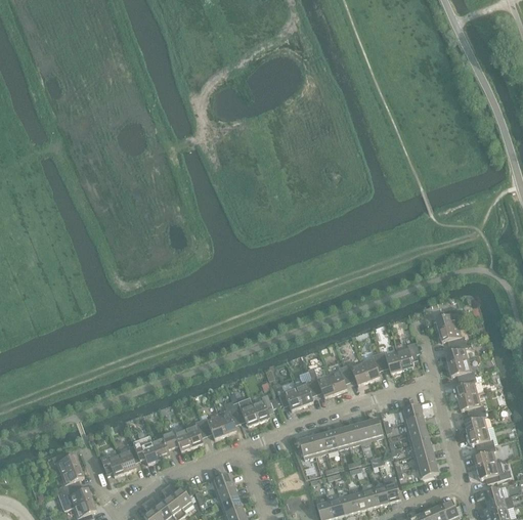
[(435,318),(438,330),(458,323),(454,312),(456,312),(455,306),(441,310),(442,315),(435,318)]
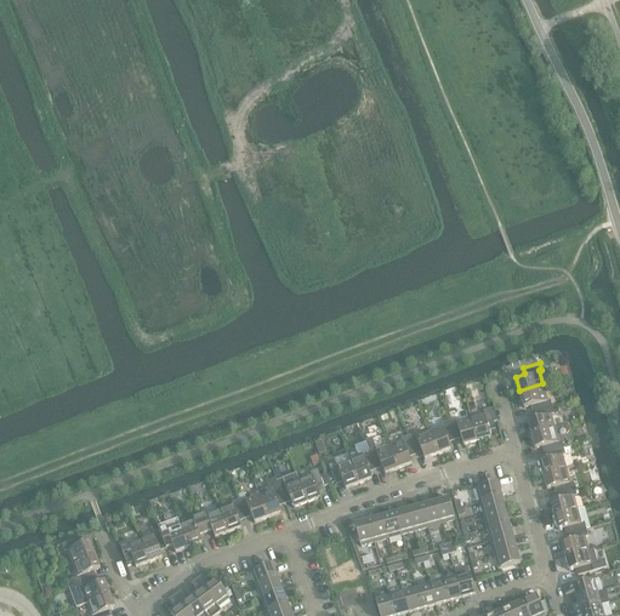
[(533,401),(534,408),(551,404),(550,397),(546,398),(542,383),(519,391),(523,404),(533,401)]
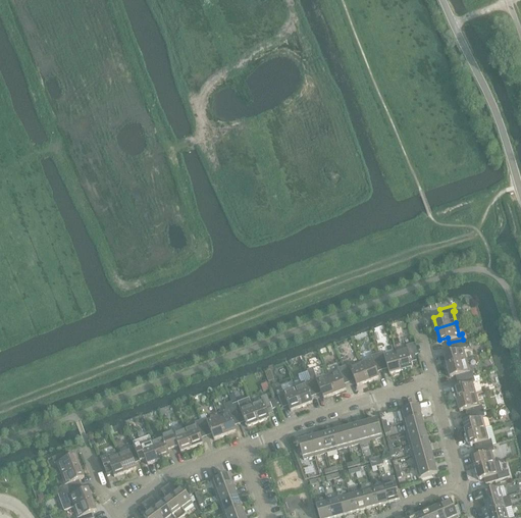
[(417,351),(414,340),(406,343),(406,345),(395,349),(400,368),(412,365),(410,357),(415,355),(414,352),(417,351)]
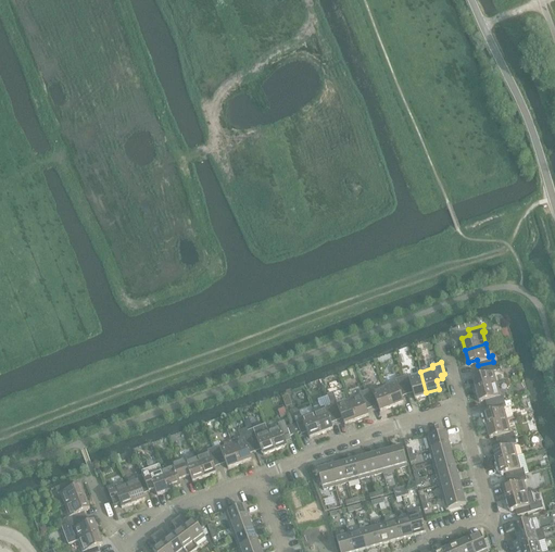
[(493,362),(478,365),(480,372),(471,374),(475,386),(495,380),(492,368),(495,367),(493,362)]
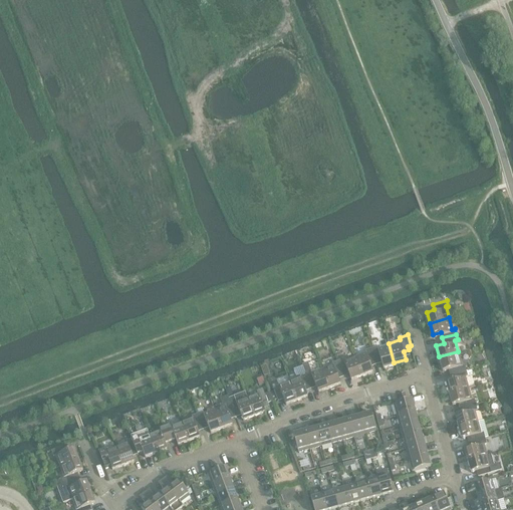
[(370,345),(374,359),(380,357),(382,365),(394,362),(389,343),(377,346),(376,343),(370,345)]
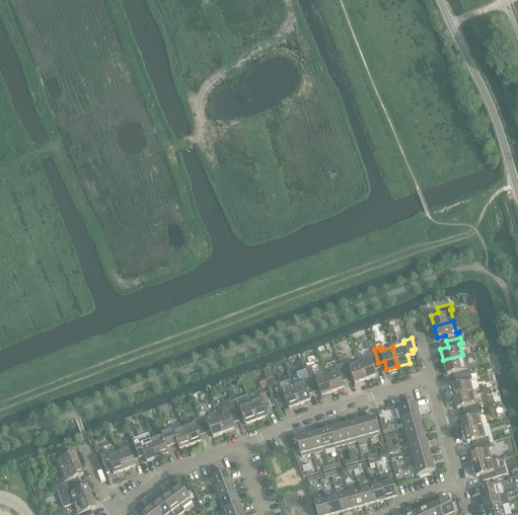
[(369,354),(358,358),(365,376),(376,372),(373,365),(378,363),(374,349),(368,351),(369,354)]
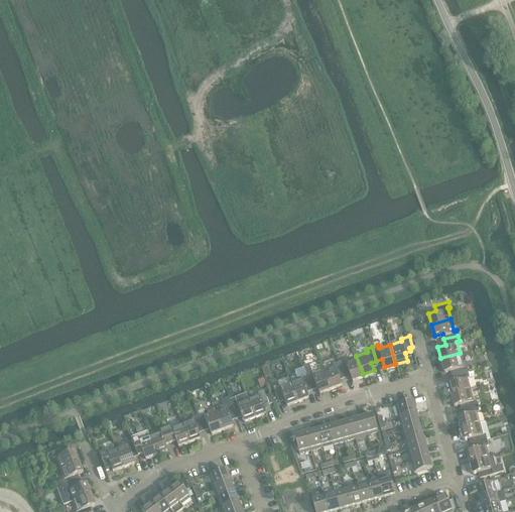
[(460,353),(440,358),(443,370),(452,368),(454,373),(468,369),(466,364),(464,364),(460,353)]
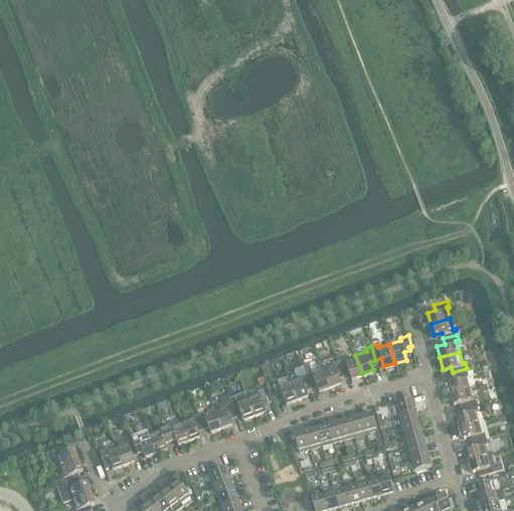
[(343,356),(338,358),(343,372),(348,370),(351,377),(362,373),(355,355),(344,359),(343,356)]
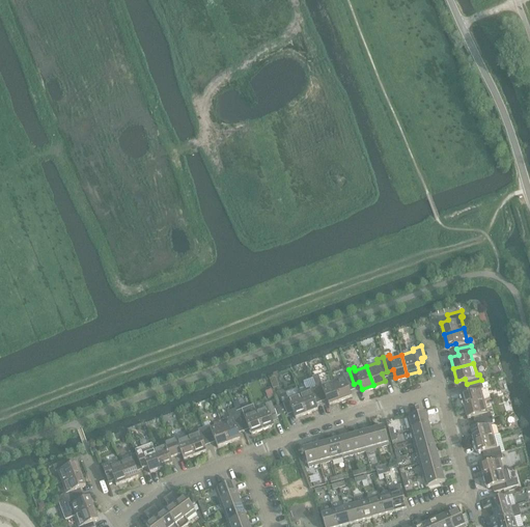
[(343,375),(332,379),(340,398),(352,393),(349,386),(354,384),(349,369),(342,371),(343,375)]
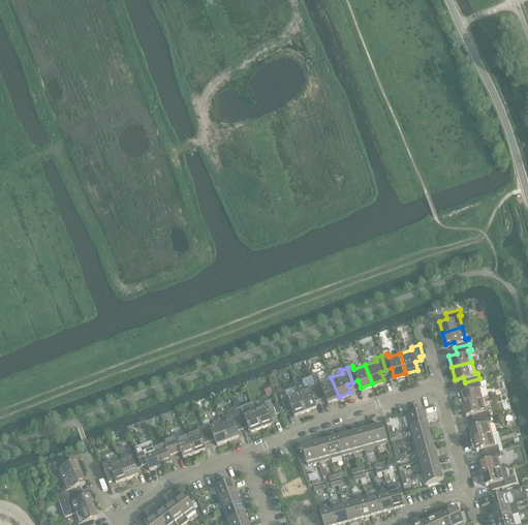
[(313,381),(318,395),(324,393),(327,401),(339,397),(331,377),(320,381),(319,378),(313,381)]
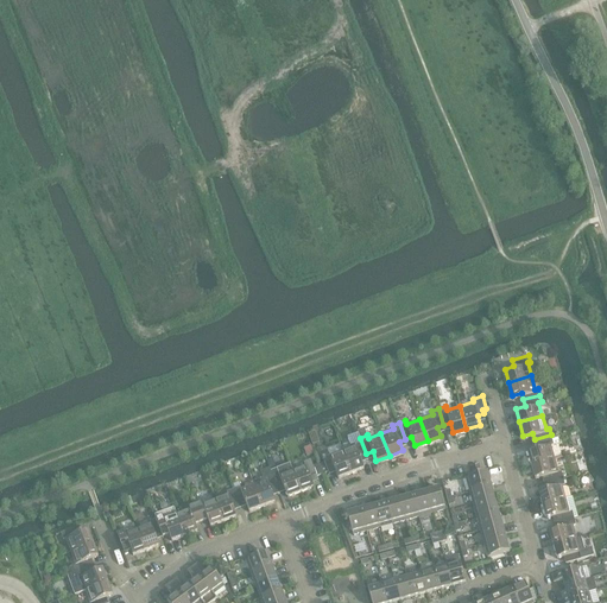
[(551,435),(535,439),(536,445),(526,449),(530,462),(554,455),(550,442),(552,442),(551,435)]
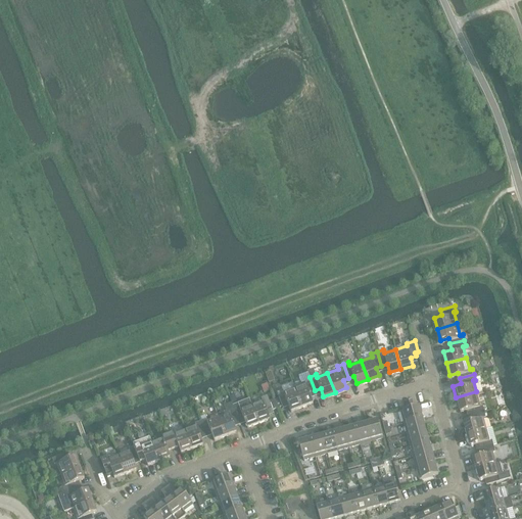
[(294,385),(301,405),(313,400),(310,392),(315,390),(310,377),(304,379),(305,381),(294,385)]
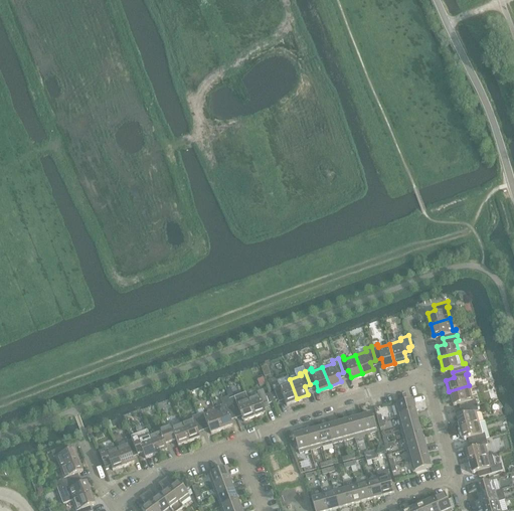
[(274,388),(270,390),(273,398),(283,394),(286,402),(297,398),(290,379),(279,383),(278,381),(273,383),(274,388)]
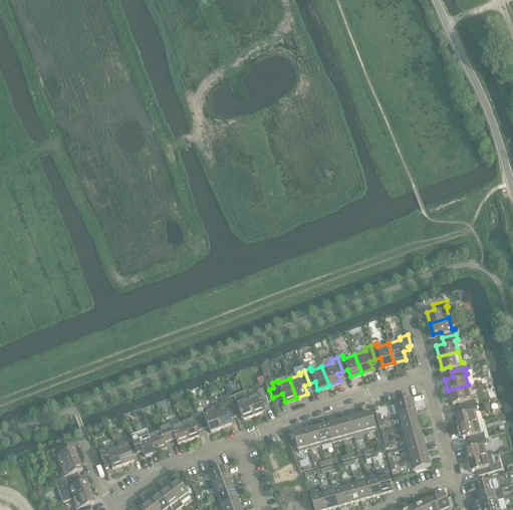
[(459,400),(461,406),(475,402),(473,396),(471,397),(468,385),(448,391),(452,402),(459,400)]
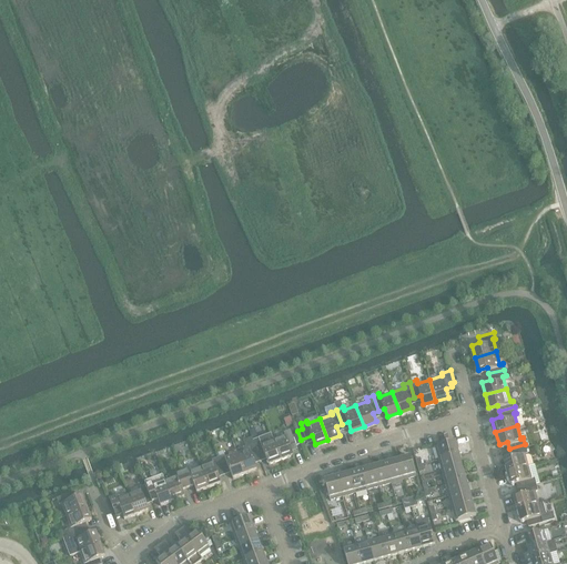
[(284,432),(272,436),(280,457),(293,453),(291,446),(296,444),(295,442),(301,440),(297,431),(292,432),(290,426),(283,430),(284,432)]
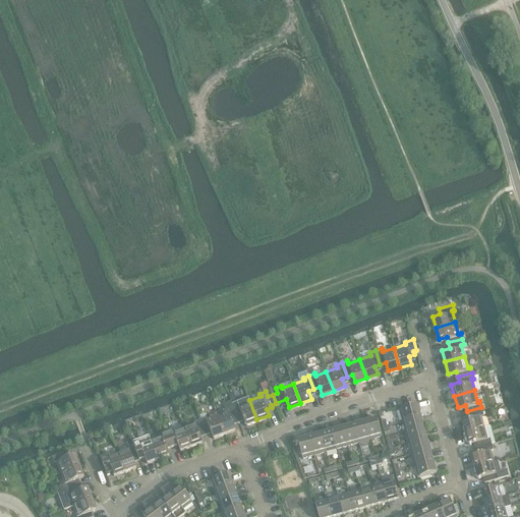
[(245,423),(256,419),(249,400),(247,395),(231,401),(232,404),(237,417),(243,415),(245,423)]
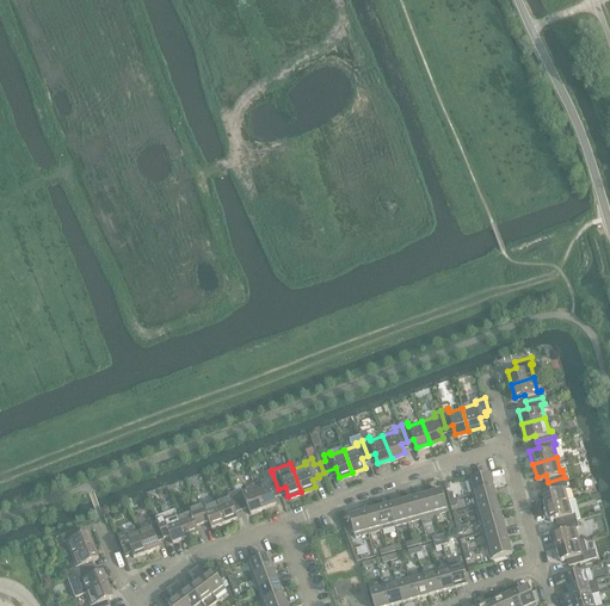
[(467,476),(472,490),(493,484),(490,470),(467,476)]
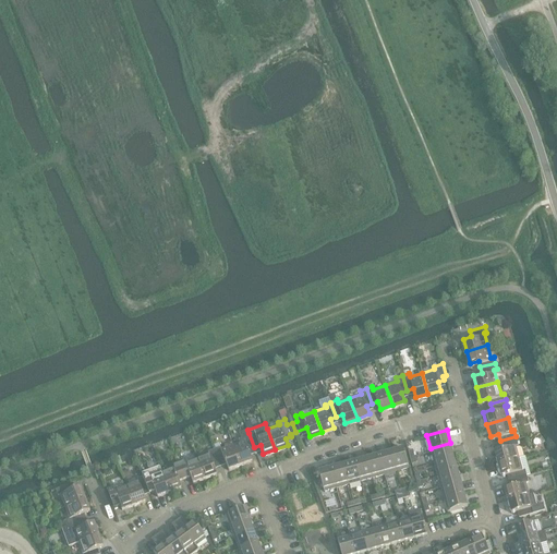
[(244,437),(232,442),(240,462),(252,458),(249,449),(254,447),(249,433),(243,435),(244,437)]
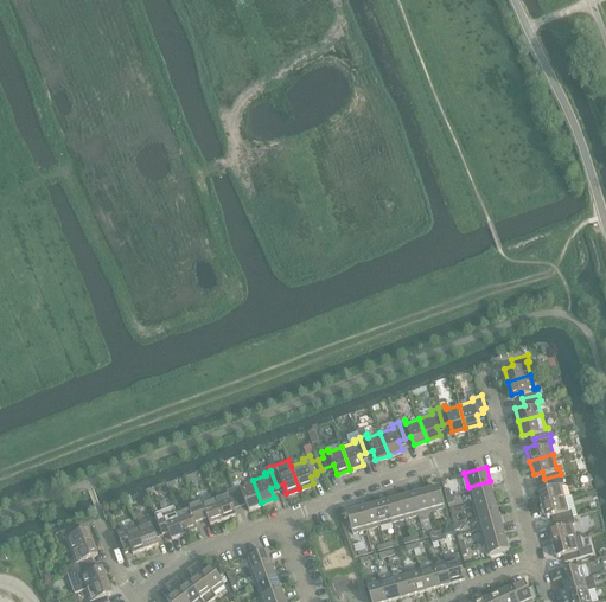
[(561,474),(544,479),(546,485),(537,487),(541,500),(563,494),(560,481),(562,480),(561,474)]
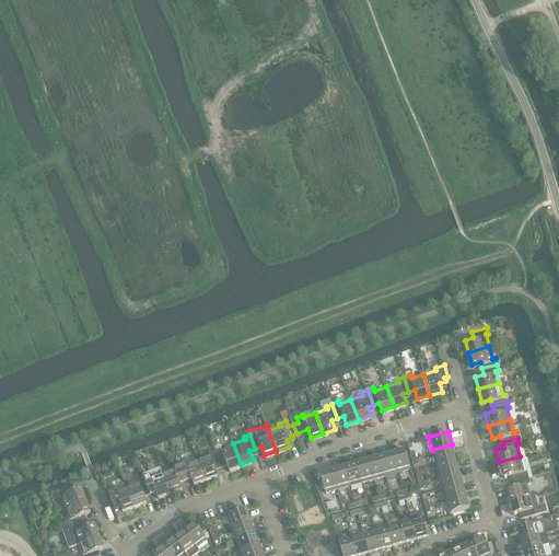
[(220,446),(214,448),(220,463),(225,461),(229,468),(241,464),(233,443),(221,448),(220,446)]
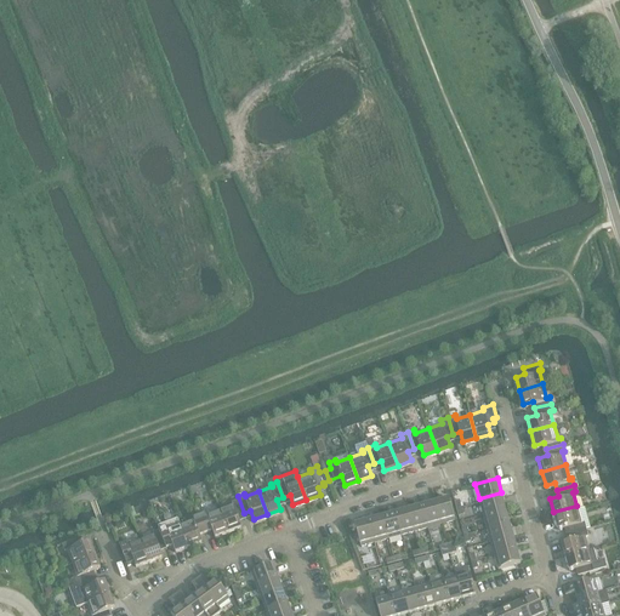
[(479,498),(483,512),(505,506),(501,492),(479,498)]
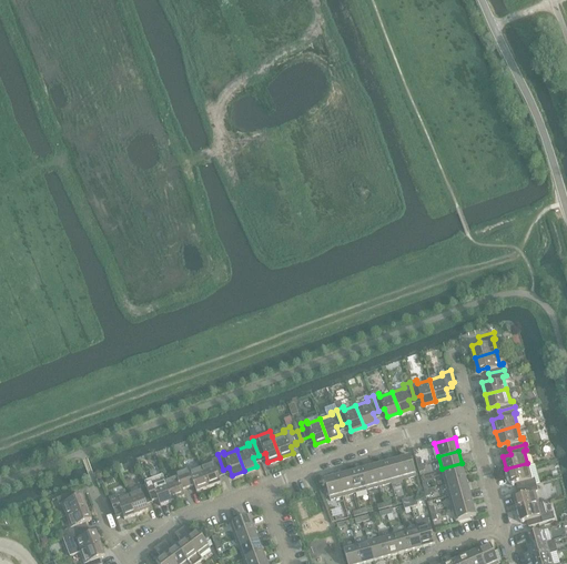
[(397,456),(403,476),(415,473),(409,453),(397,456)]
